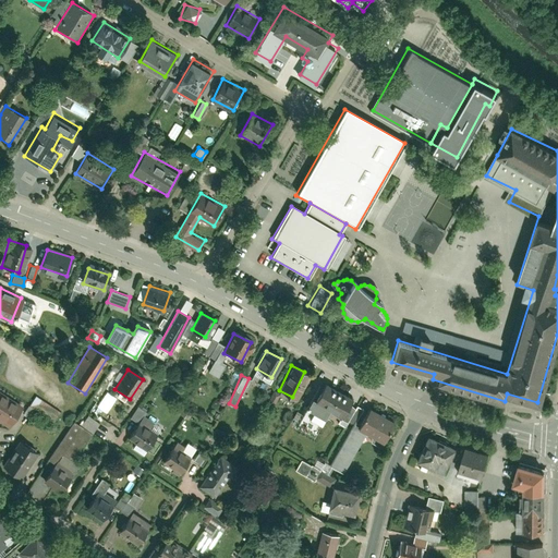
[(328,412),(339,419),(350,398),(320,383),(298,428),(316,437),(328,412)]
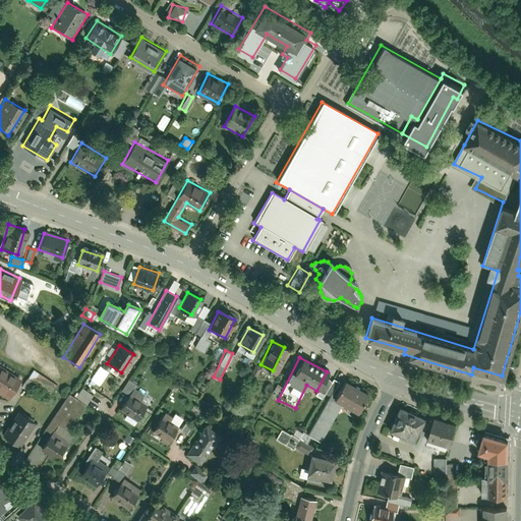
[(0,388),(8,393),(17,379),(0,367),(0,388)]
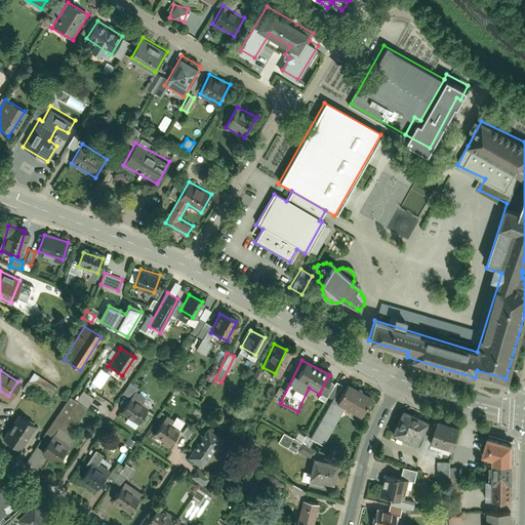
[(51,395),(56,388),(36,374),(32,381),(39,386),(39,387),(51,395)]
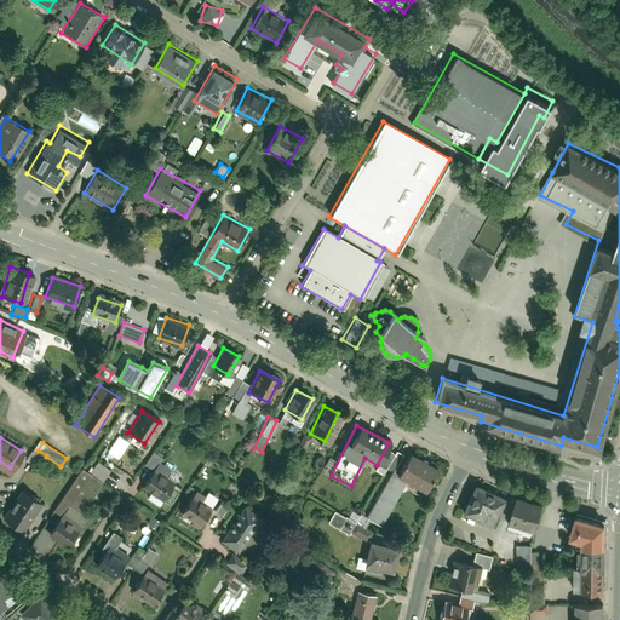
[(406,454),(395,477),(424,491),(435,469),(406,454)]
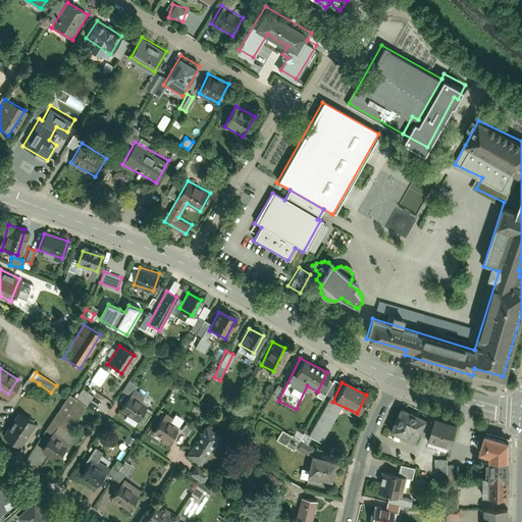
[(120,410),(138,421),(147,408),(129,397),(120,410)]
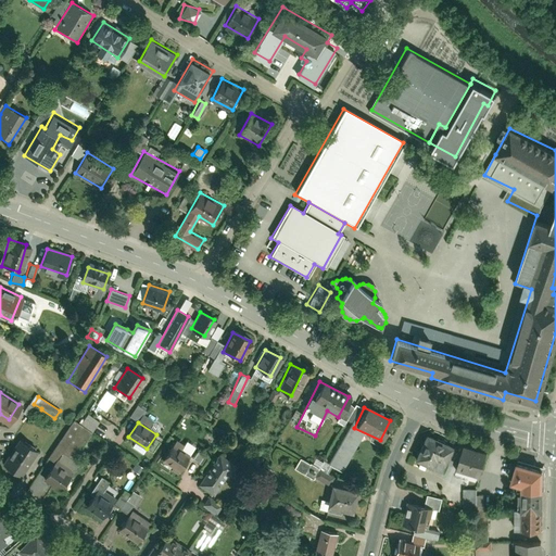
[(415,459),(442,471),(453,446),(426,434),(415,459)]
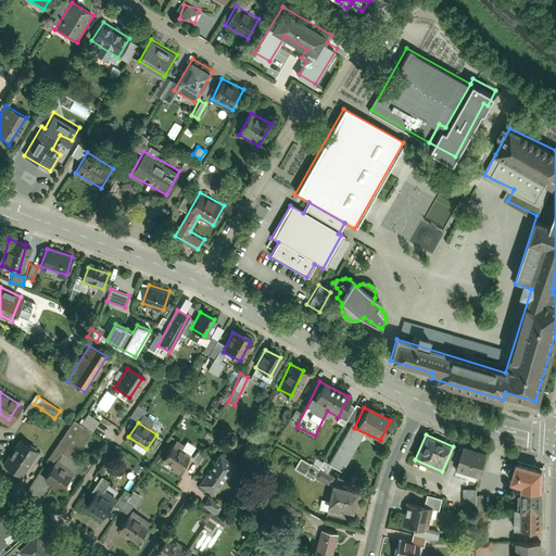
[(32,449),(17,440),(3,463),(17,471),(32,449)]
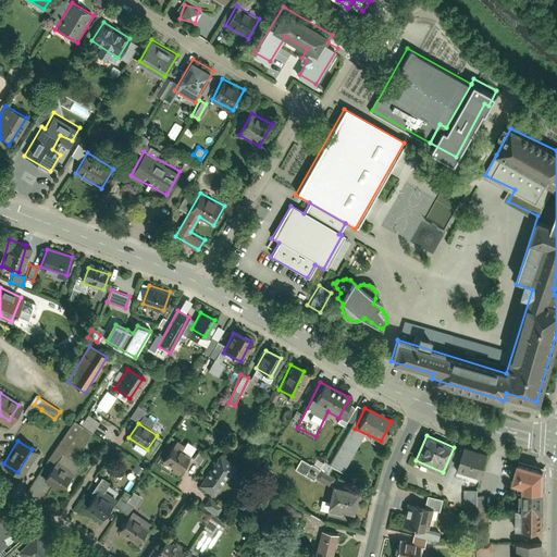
[(187,457),(170,447),(162,461),(180,470),(187,457)]
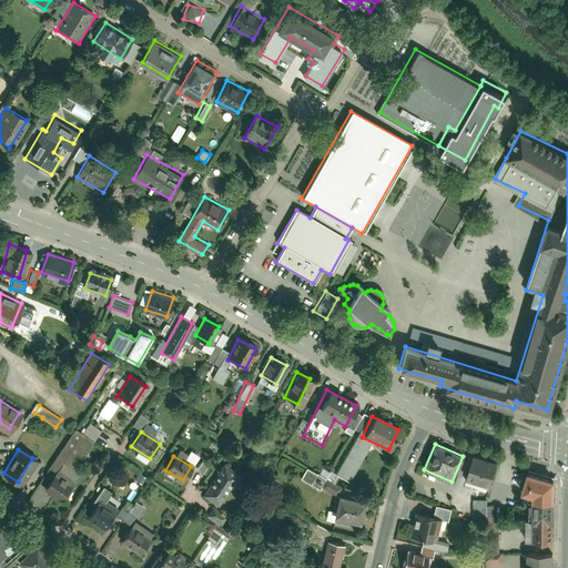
[(203,473),(210,463),(203,458),(196,468),(203,473)]
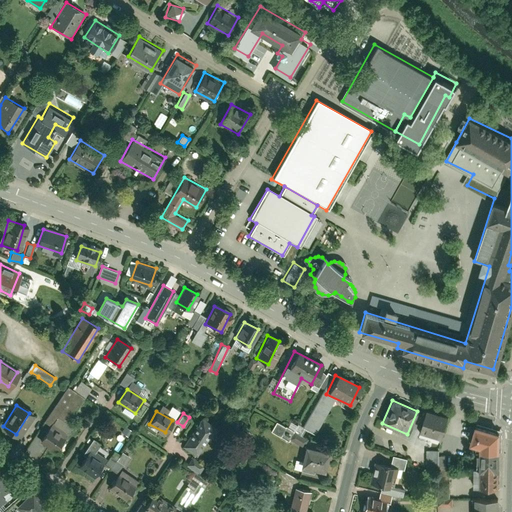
[(422,431),(444,439),(450,422),(428,414),(422,431)]
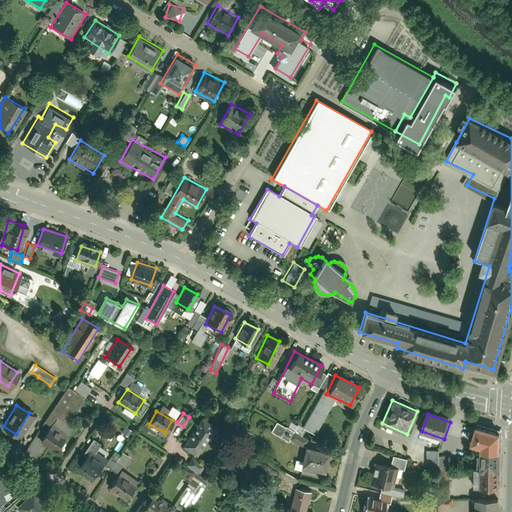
[(199,422),(184,446),(198,456),(214,431),(199,422)]
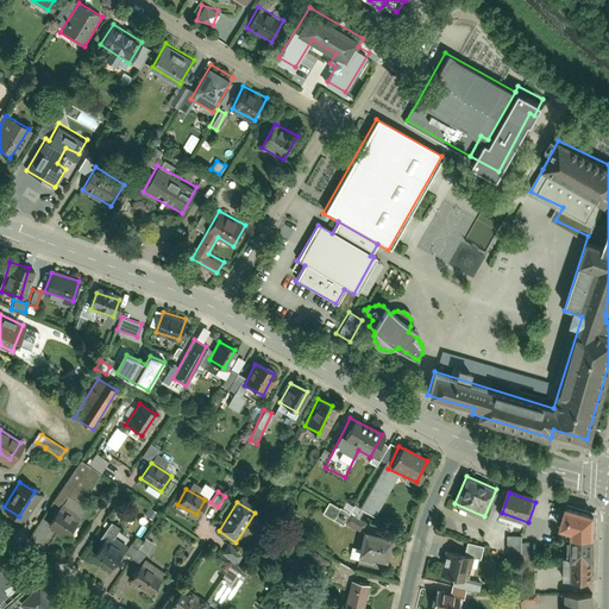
[(322,514),(343,525),(349,513),(328,502),(322,514)]
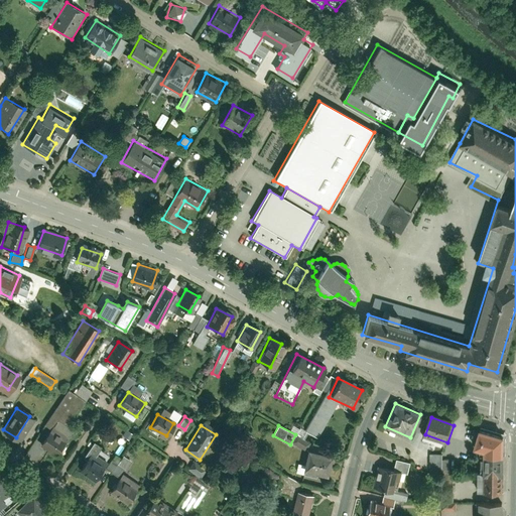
[(499,465),(499,435),(475,428),(469,445),(480,449),(480,465),(499,465)]
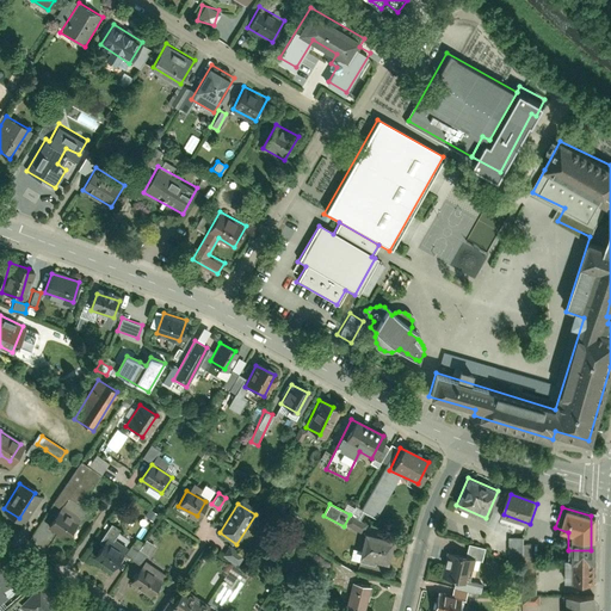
[(48,524),(67,537),(76,523),(57,510),(48,524)]
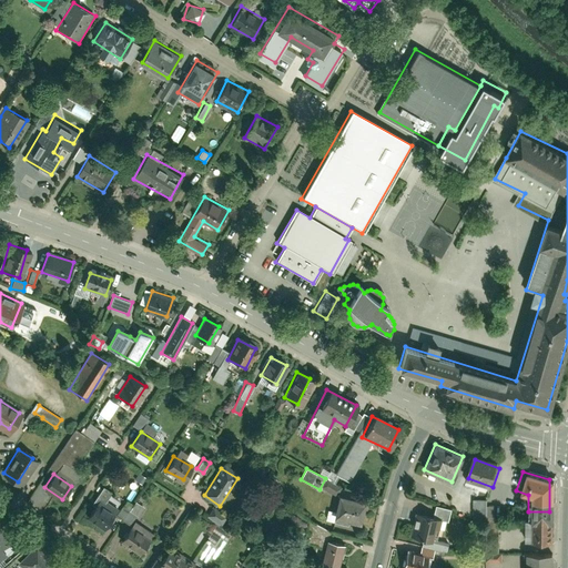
[(323,488),(336,495),(341,486),(326,480),(323,488)]
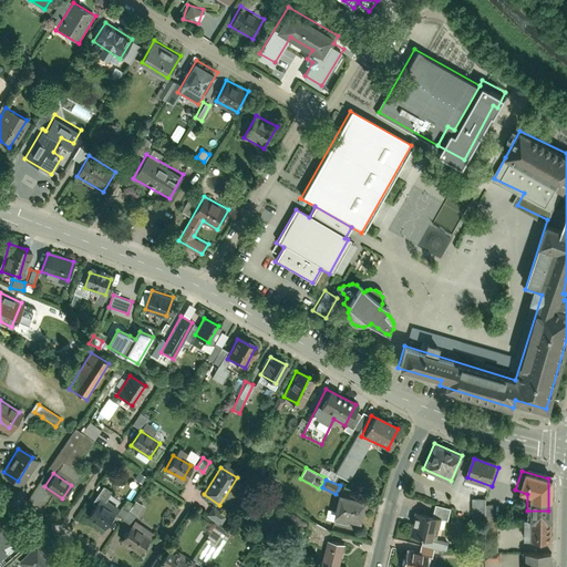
[(363,502),(336,495),(331,517),(359,523),(363,502)]
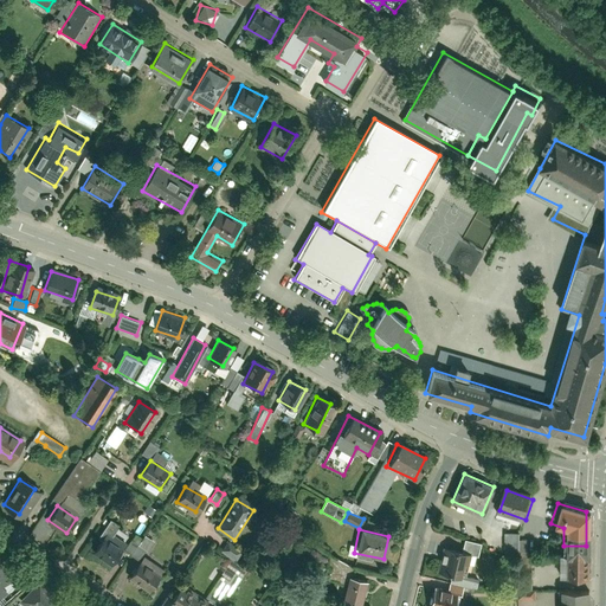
[(137,560),(152,541),(136,530),(123,549),(137,560)]
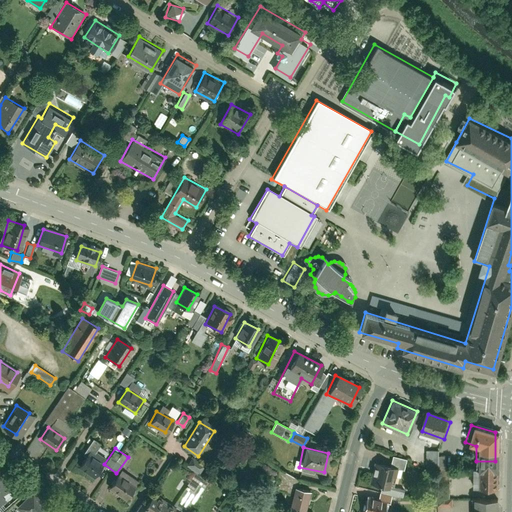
[(438,468),(438,498),(448,498),(449,468),(447,468),(447,456),(438,456),(438,450),(425,450),(425,467),(438,468)]
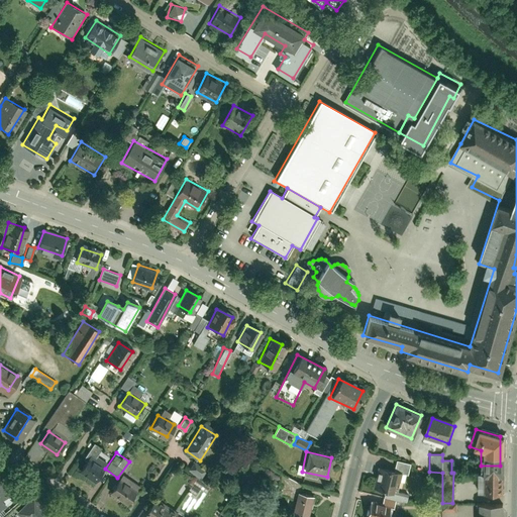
[(79,469),(95,481),(105,468),(88,455),(79,469)]
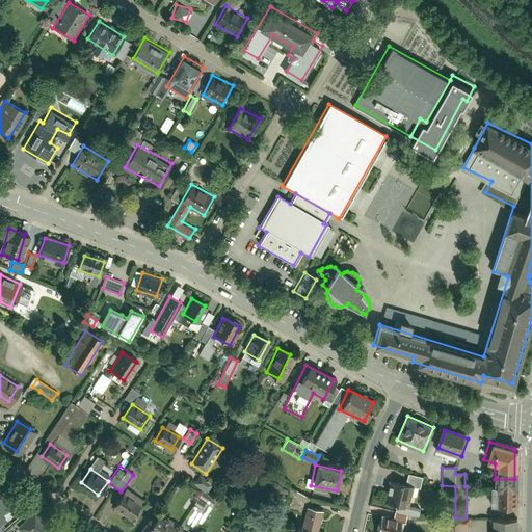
[(201,476),(194,481),(203,489),(209,484),(201,476)]
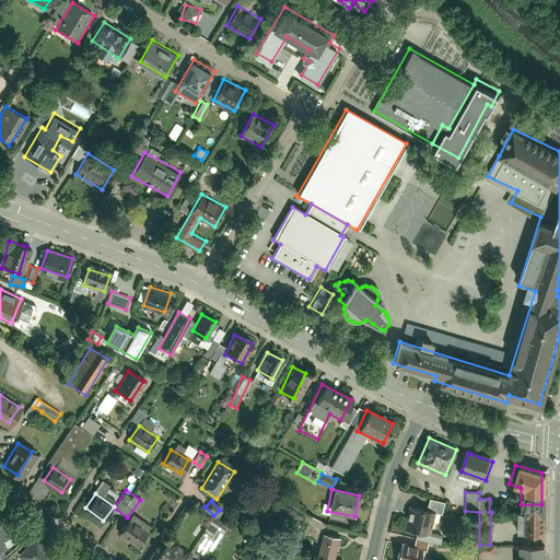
[(410,506),(406,528),(427,533),(431,511),(410,506)]
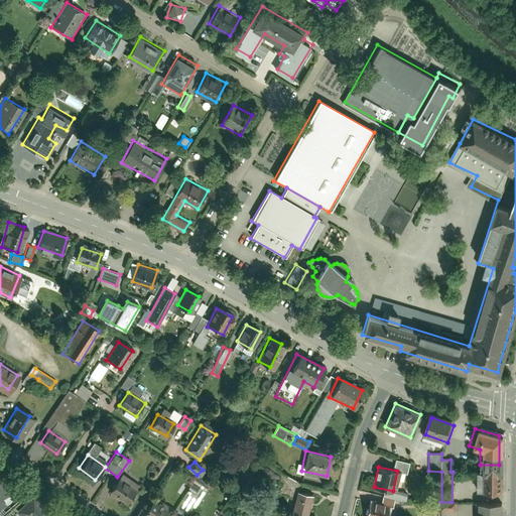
[(499,480),(499,468),(481,468),(481,480),(499,480)]
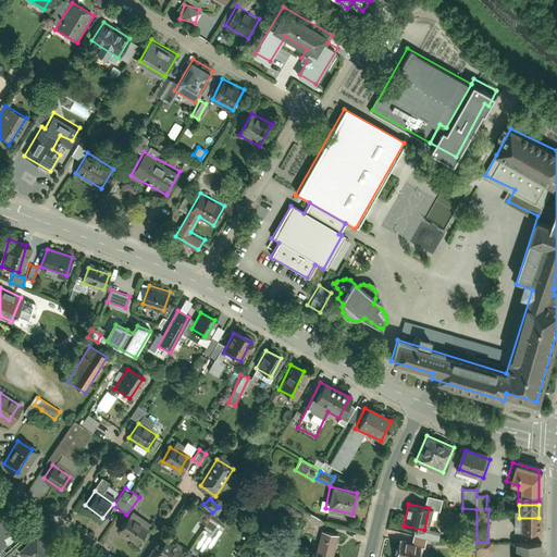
[(0,514),(0,546),(2,549),(10,543),(4,536),(13,529),(0,514)]
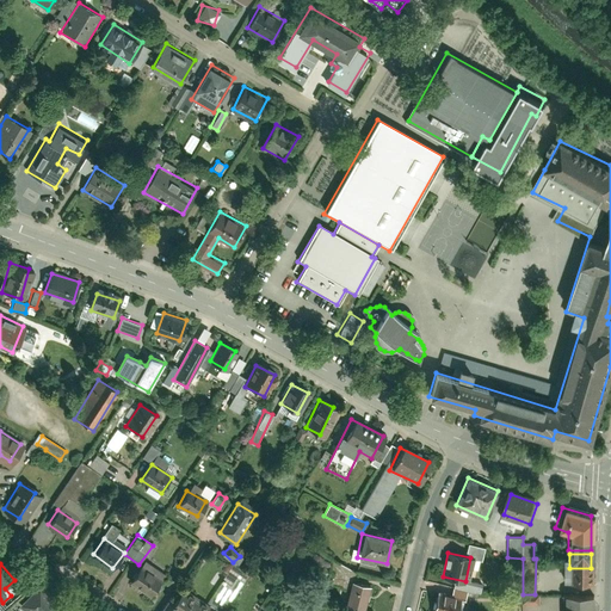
[(130,579),(152,593),(162,579),(141,563),(130,579)]
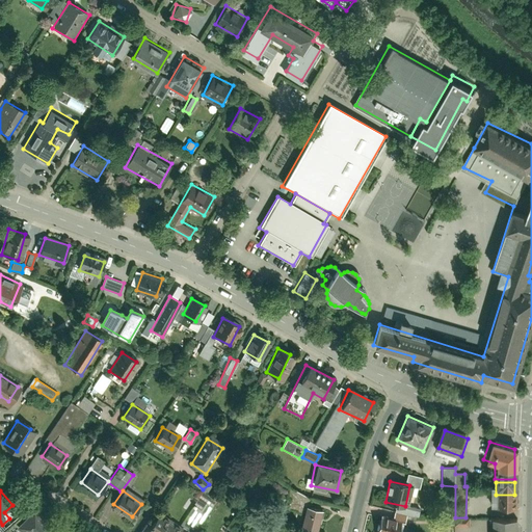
[(195,531),(217,502),(203,493),(178,527),(182,530),(185,531),(195,531)]
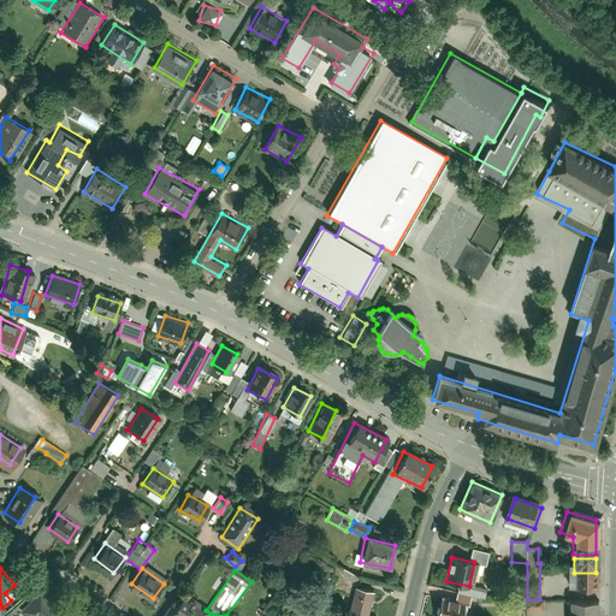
[(596,586),(596,573),(574,573),(575,586),(596,586)]
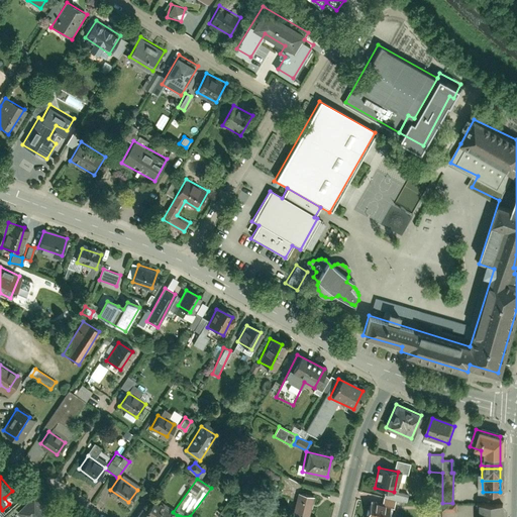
[(311,495),(296,492),(291,513),(306,516),(311,495)]
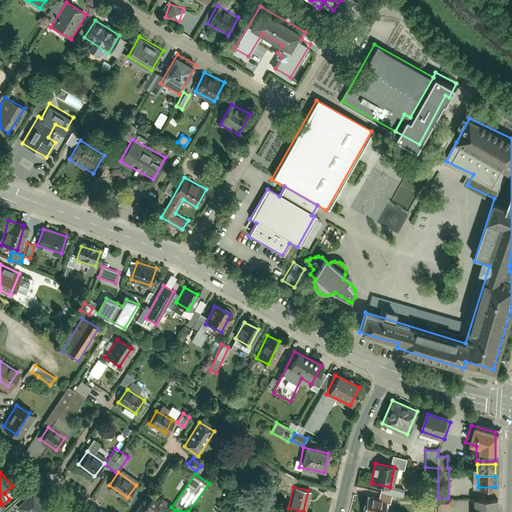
[(33,489),(18,506),(24,511),(50,511),(54,508),(33,489)]
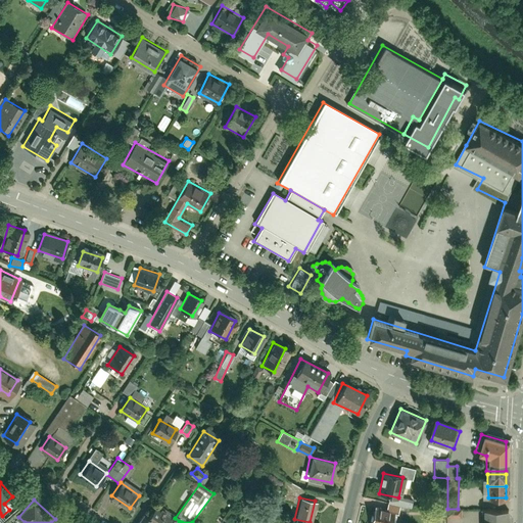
[(146,522),(148,522),(177,522),(179,521),(175,518),(155,507),(146,522)]
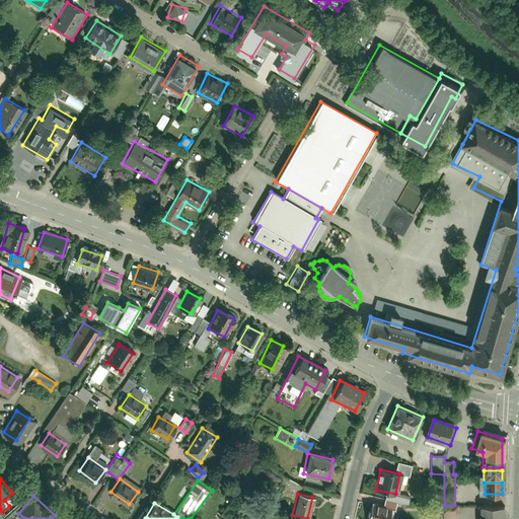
[(370,518),(391,518),(394,510),(375,504),(370,518)]
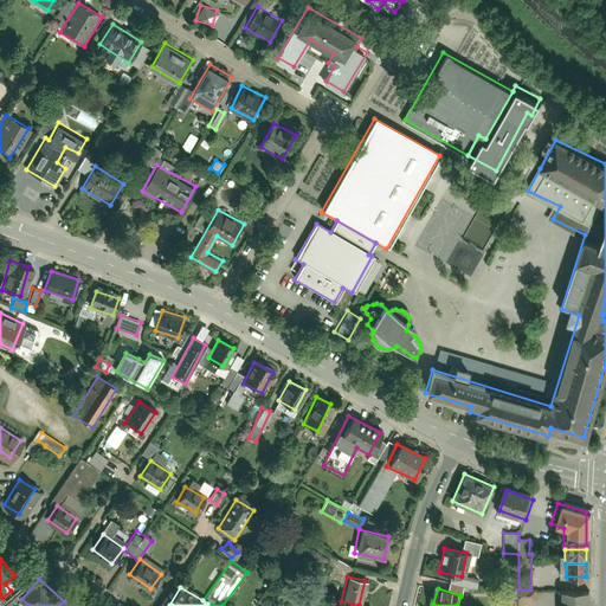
[(588,605),(588,590),(563,591),(563,605),(588,605)]
